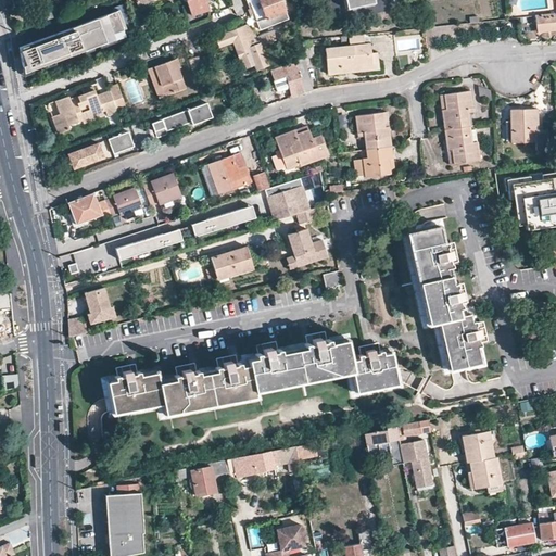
[(187,0),(193,16),(211,10),(206,0),(187,0)]
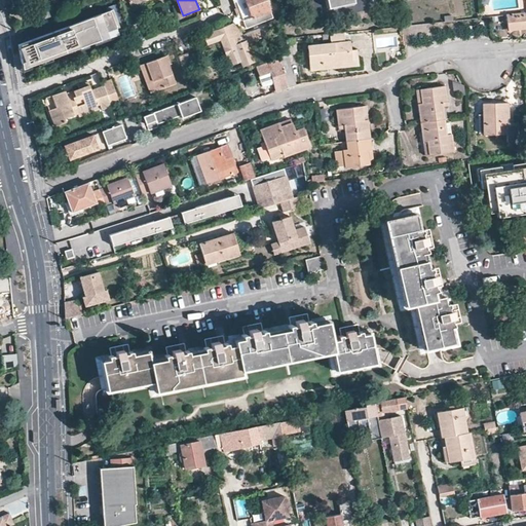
[(237,0),(249,29),(268,22),(266,14),(271,12),(267,0),(237,0)]
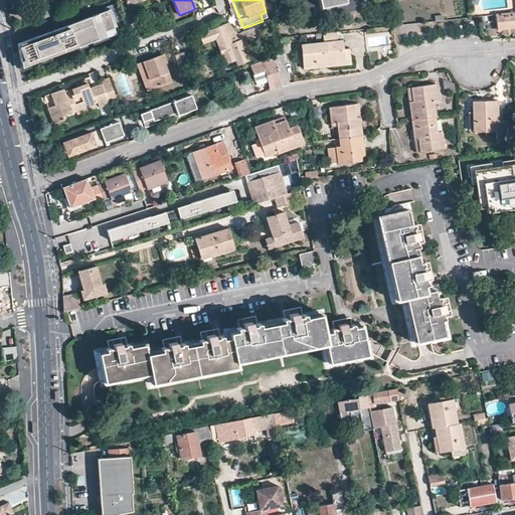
[(319,0),(321,8),(347,3),(346,0),(319,0)]
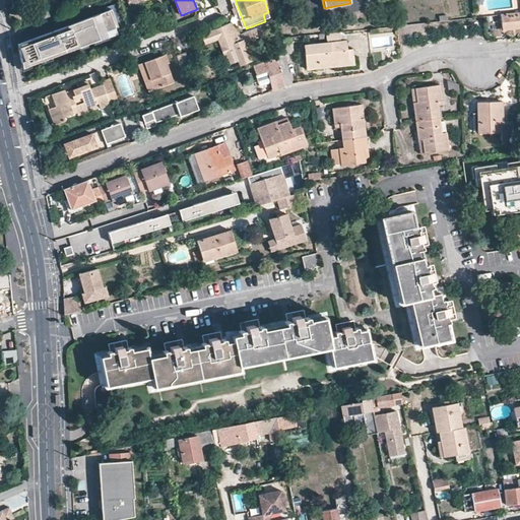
[(36,11),(39,19),(49,16),(46,7),(36,11)]
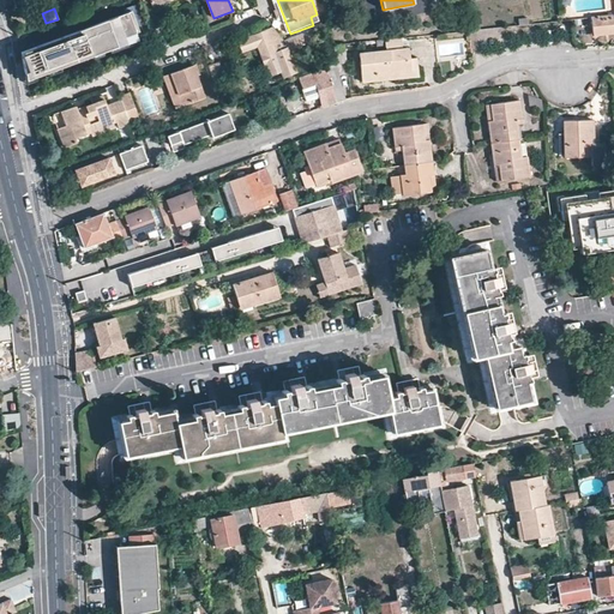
[(22,53),(23,56),(136,16),(134,12),(22,53)]
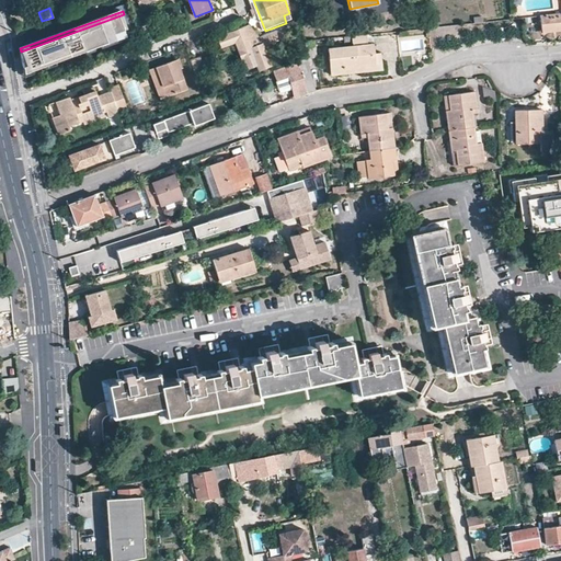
[(560,13),(539,15),(541,32),(560,29),(560,13)]
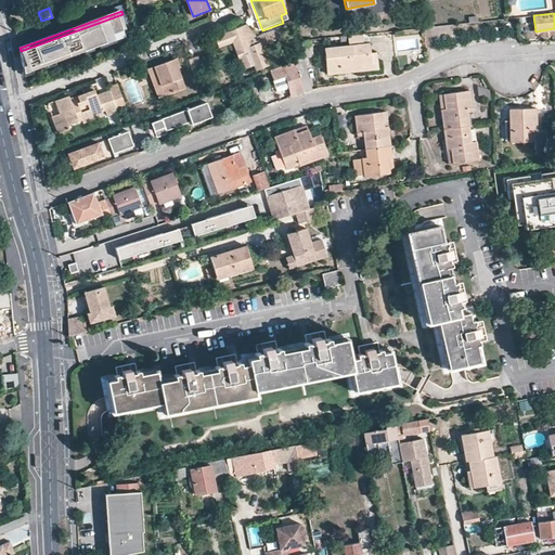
[(130,35),(123,14),(21,51),(23,62),(25,73),(130,35)]
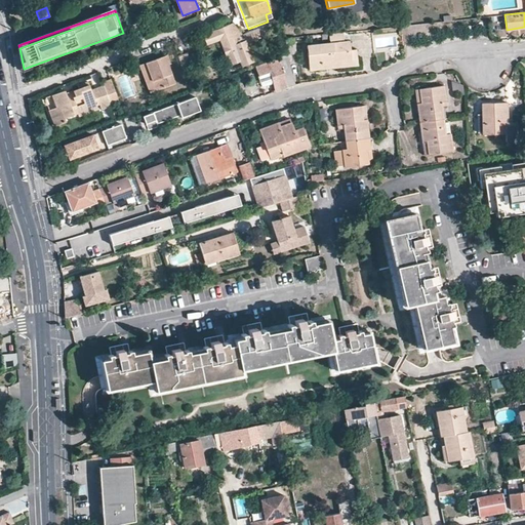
[(245,35),(245,34),(234,24),(203,35),(207,46),(220,41),(229,66),(232,64),(243,61),(245,66),(254,63),(248,43),(247,40),(245,35)]
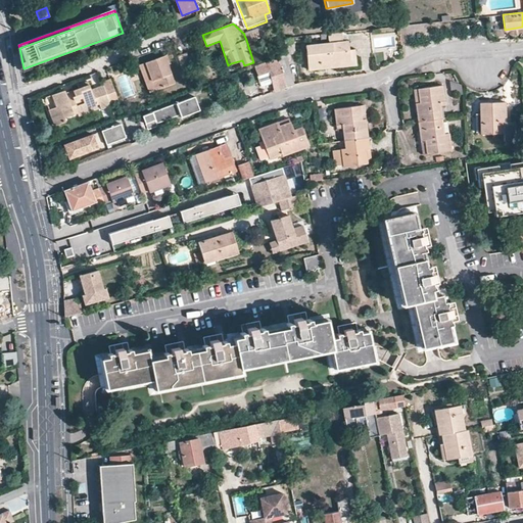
[(270,35),(266,27),(244,34),(244,35),(246,40),(247,43),(270,35)]
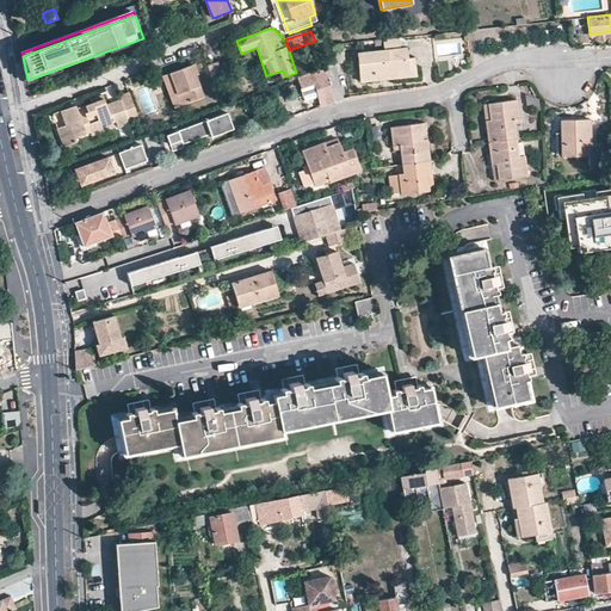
[(402,49),(401,37),(376,41),(377,51),(358,54),(362,82),(386,79),(386,75),(402,74),(401,71),(412,69),(408,48),(402,49)]
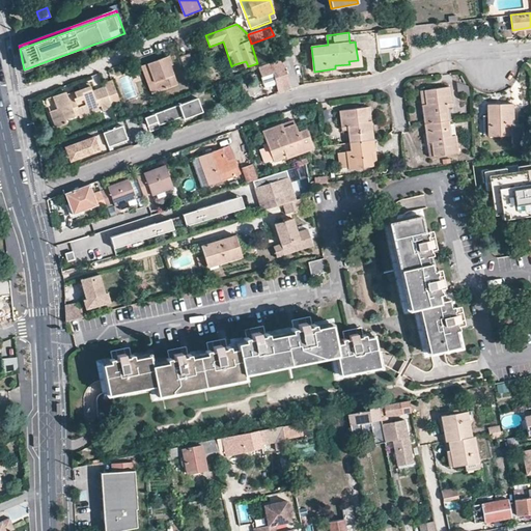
[(301,55),(299,38),(288,39),(291,56),(292,56),(301,55)]
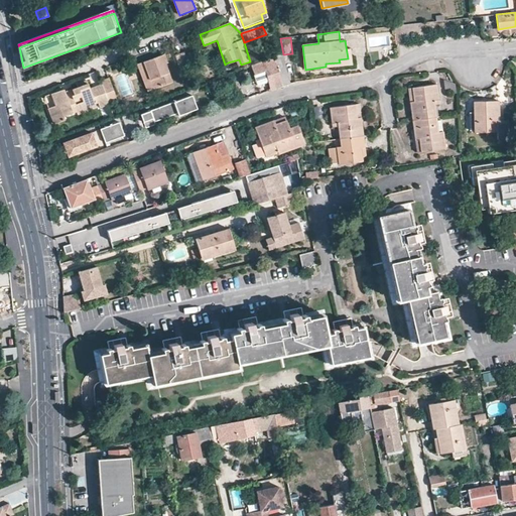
[(175,56),(181,72),(186,71),(189,69),(184,53),(175,56)]
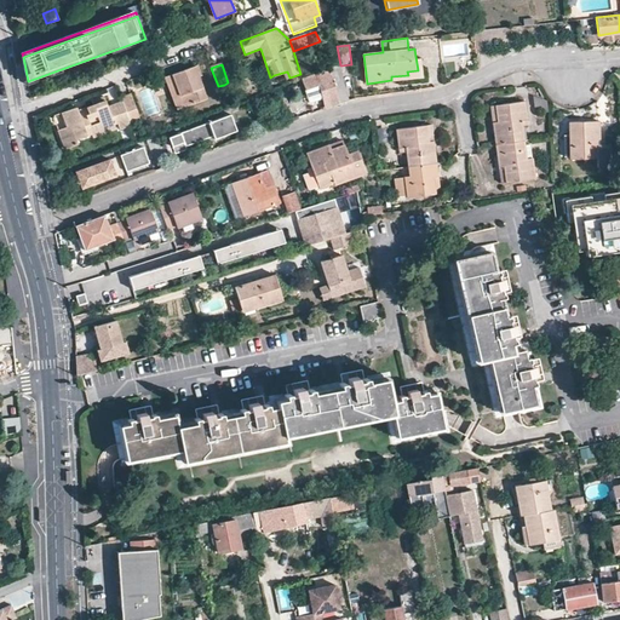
[(165,80),(176,110),(205,99),(197,80),(201,79),(197,68),(165,80)]
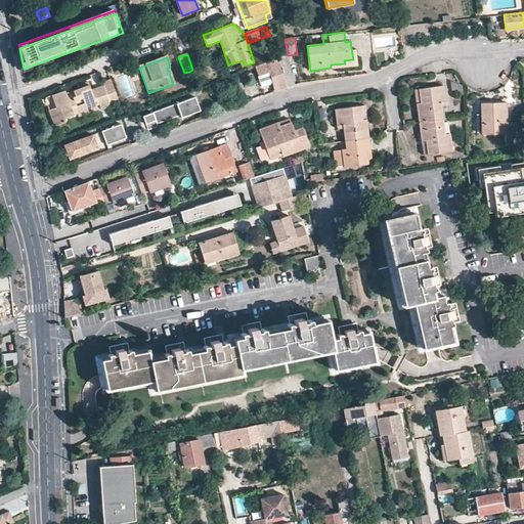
[(294,85),(291,70),(285,71),(284,63),(262,68),(264,74),(268,73),(269,83),(273,83),(273,90),(284,88),(288,87),(287,85),(292,85),(294,85)]
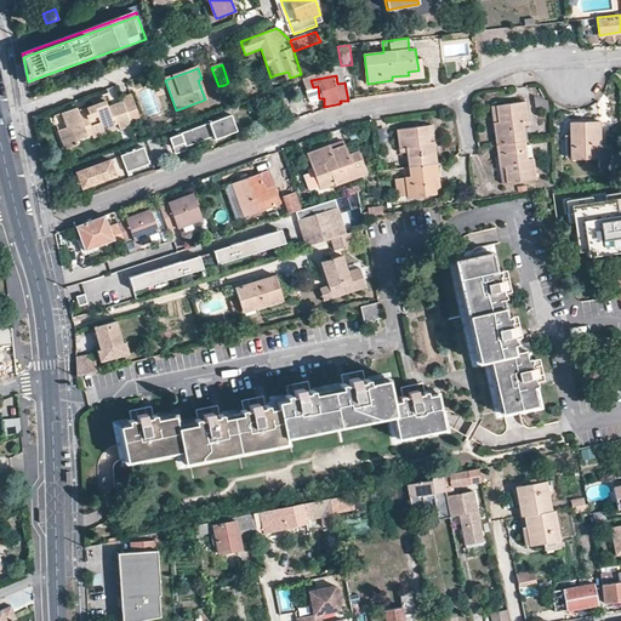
[(318,86),(313,87),(308,87),(311,100),(319,98),(318,86)]
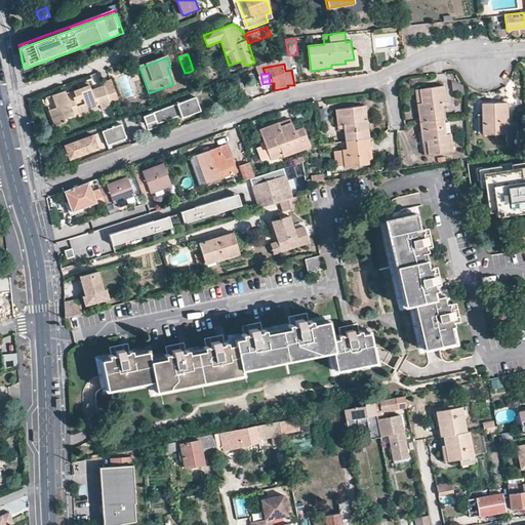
[(463,85),(452,81),(453,90),(465,94),(463,85)]
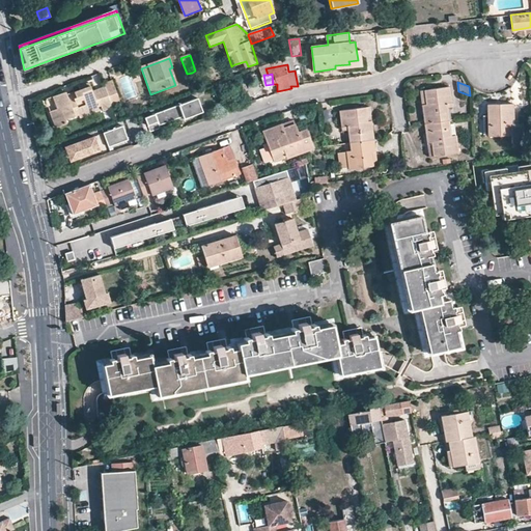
[(113,83),(105,85),(105,88),(112,109),(120,106),(113,83)]
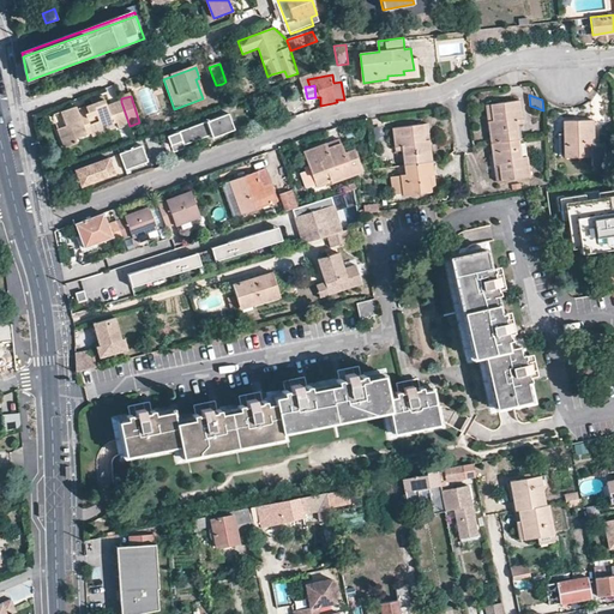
[(119,130),(130,126),(121,102),(106,108),(102,97),(90,102),(91,106),(84,108),(86,115),(78,118),(76,110),(74,107),(59,113),(64,127),(56,130),(62,149),(77,144),(74,139),(85,136),(84,131),(98,126),(100,128),(112,125),(116,124),(119,130)]
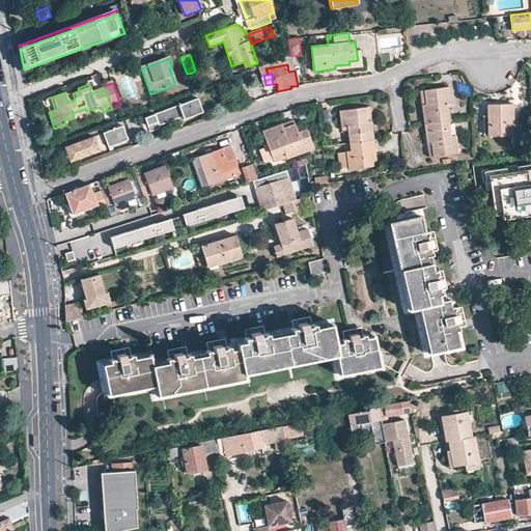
[(420,91),(428,158),(457,155),(455,136),(449,137),(446,107),(451,106),(449,88),(420,91)]
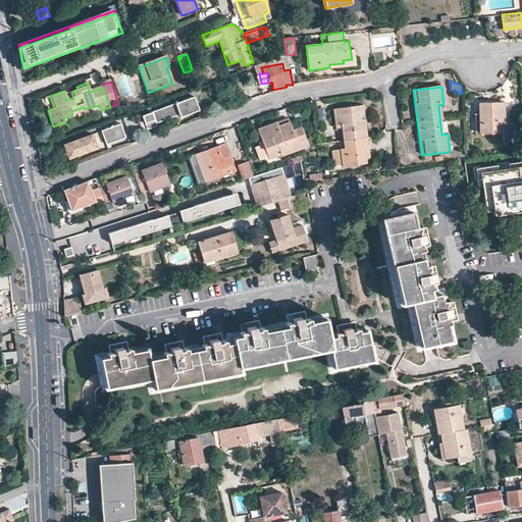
[(71,92),(64,94),(66,100),(73,98),(71,92)]
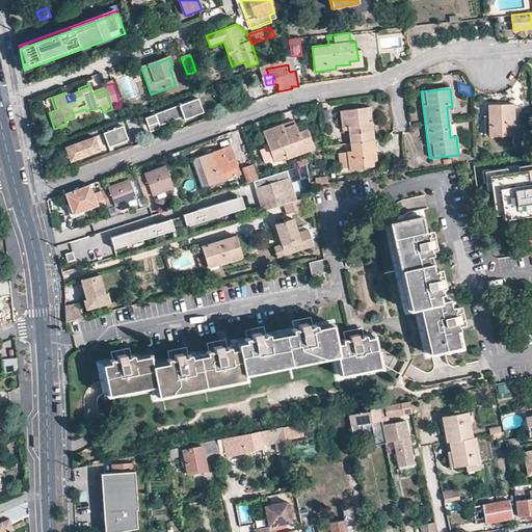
[(194,100),(200,114),(205,112),(200,98),(194,100)]
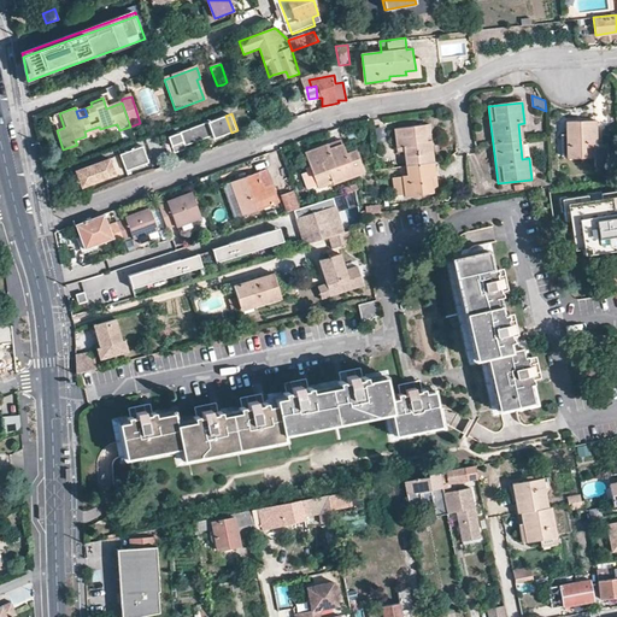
[(231,133),(225,116),(169,136),(176,153),(188,148),(187,145),(216,135),(217,137),(231,133)]
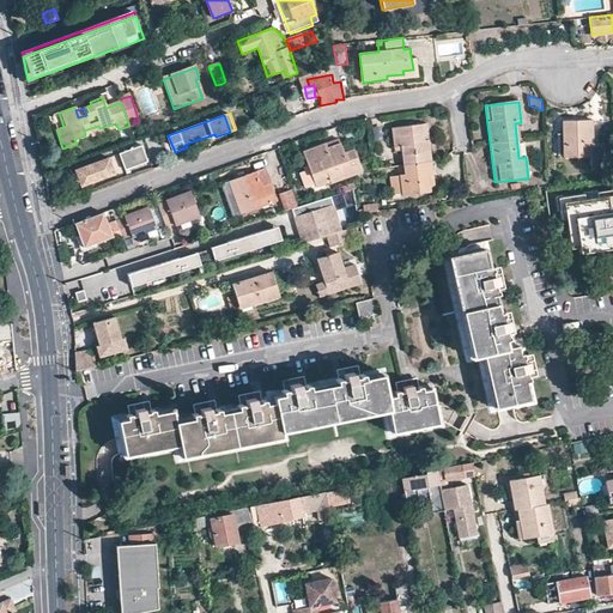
[(565,153),(565,157),(592,157),(601,156),(601,146),(600,139),(594,139),(593,120),(564,121),(564,134),(565,153)]
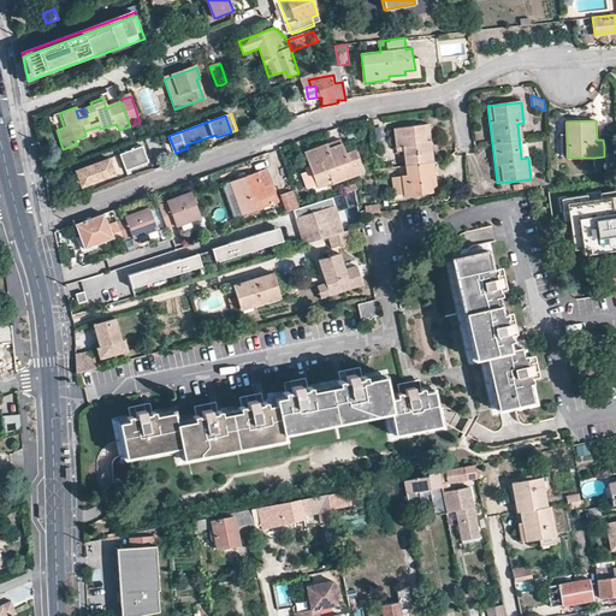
[(113,129),(112,125),(100,129),(99,126),(84,131),(86,136),(89,135),(90,137),(113,129)]
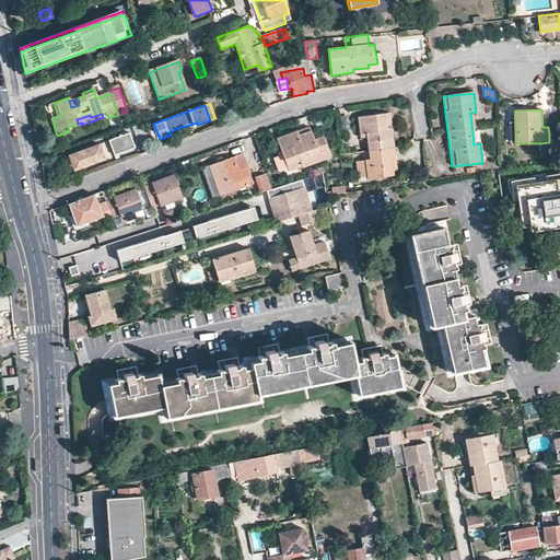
[(354,163),(357,181),(389,177),(387,162),(394,161),(391,129),(384,130),(383,115),(358,118),(360,137),(365,137),(369,161),(354,163)]
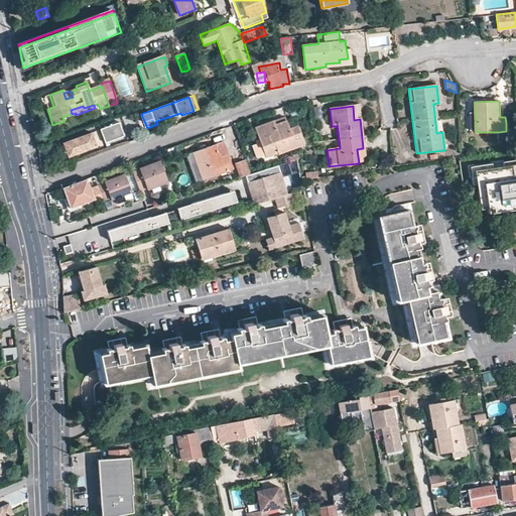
[(120,122),(102,129),(107,142),(125,136),(120,122)]
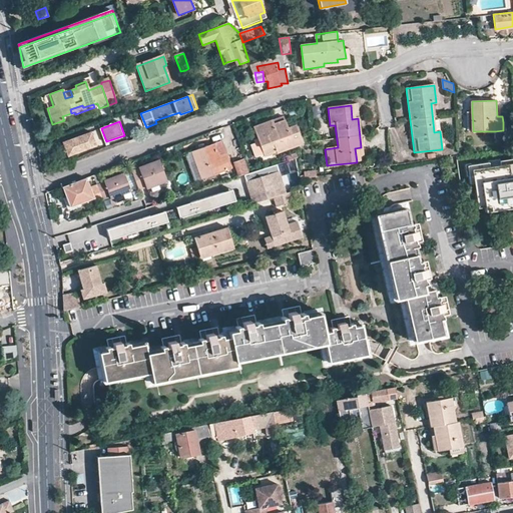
[(275,129),(285,125),(283,121),(273,125),(273,126),(275,129)]
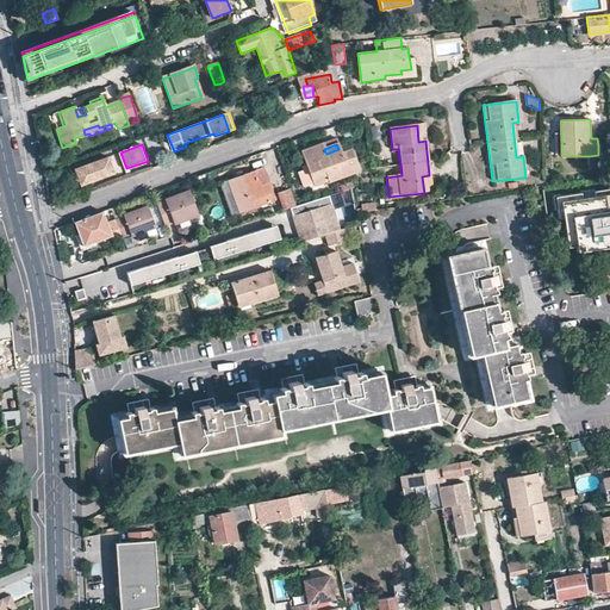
[(602,165),(601,145),(598,145),(598,155),(589,156),(589,165),(602,165)]
